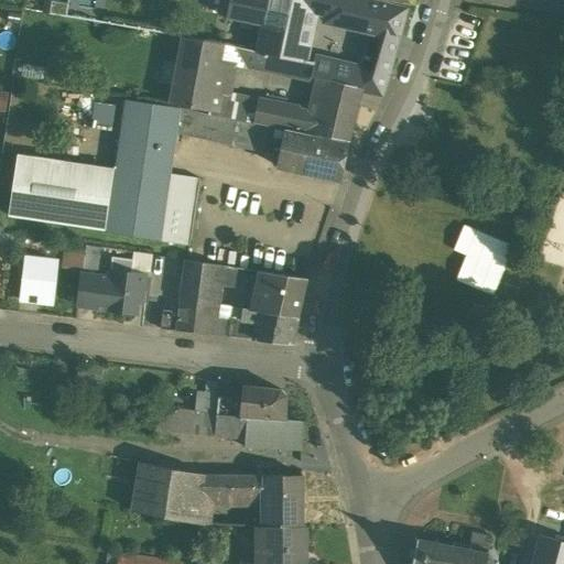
[(53,0),(52,17),(68,18),(69,0),(53,0)]
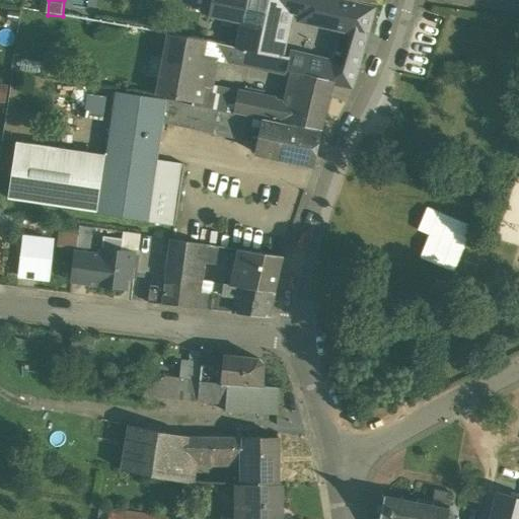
[(242,0),(212,0),(209,18),(238,23),(242,0)]
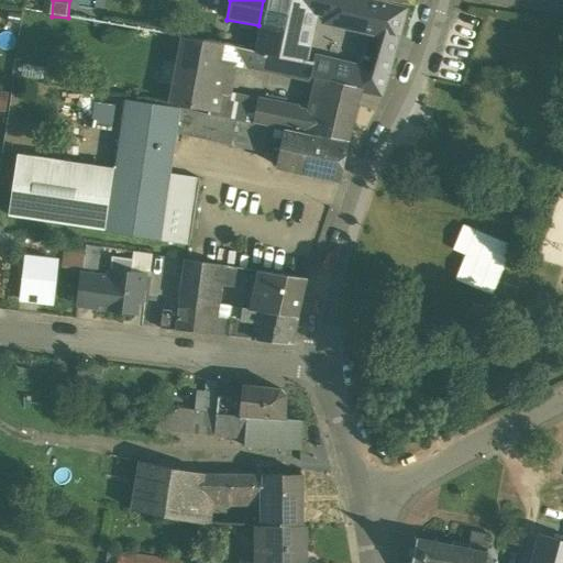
[(315,0),(263,0),(258,25),(257,35),(307,46),(313,11),(315,0)]
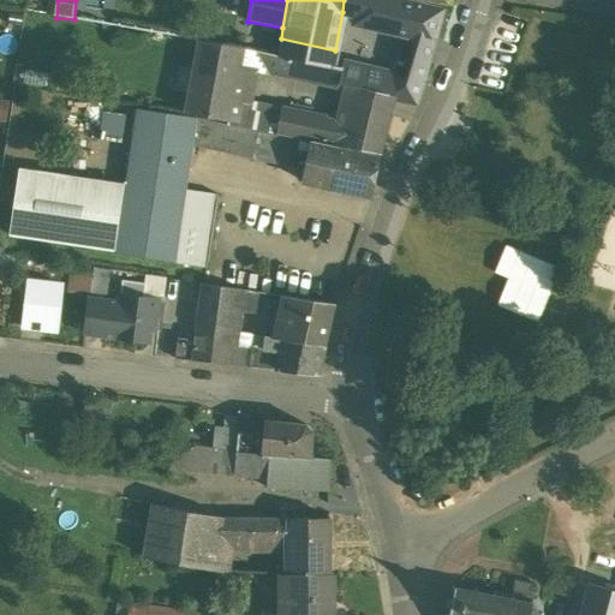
[(415,0),(410,0),(362,0),(358,21),(372,25),(411,34),(434,39),(434,37),(442,7),(415,0)]
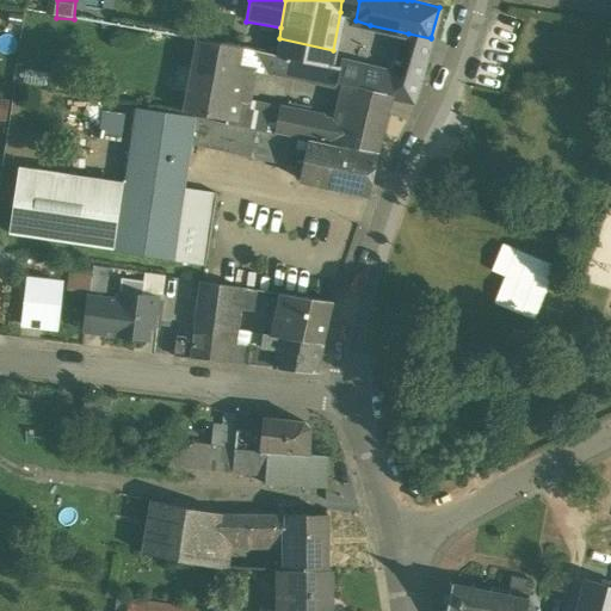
[(396,78),(341,65),(340,69),(337,84),(355,87),(392,97),(412,102),(431,38),(408,34),(403,54),(396,78)]
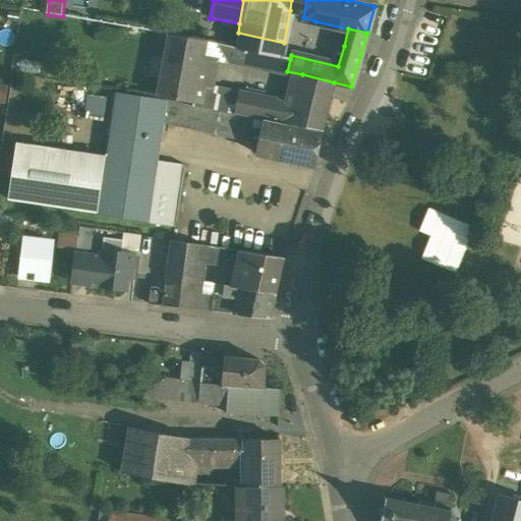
[(284,43),(238,33),(235,47),(280,56),(281,56),(284,43)]
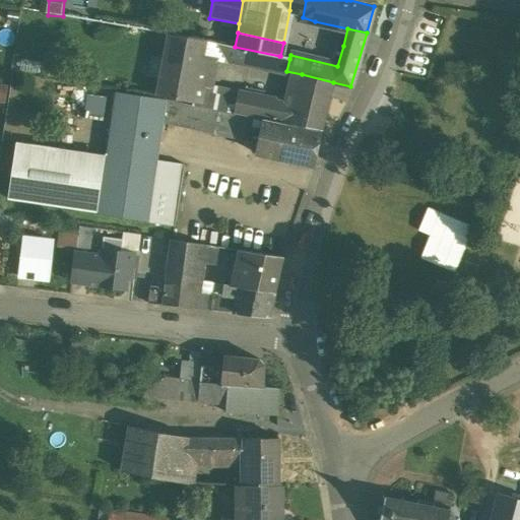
[(205,41),(170,34),(157,96),(193,103),(196,88),(205,41)]
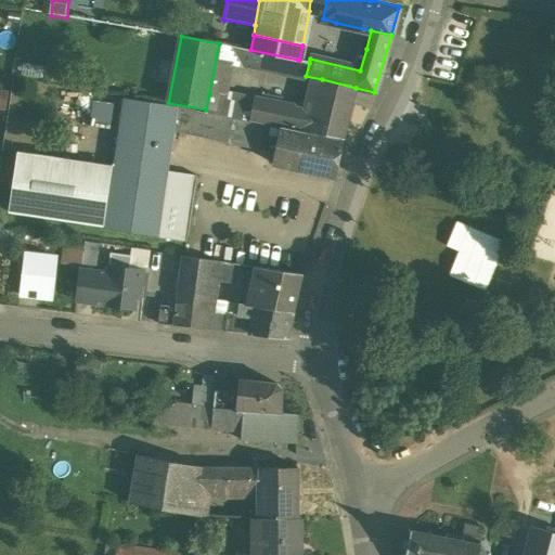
[(250,50),(244,49),(241,63),(306,77),(306,76),(309,63),(302,61),(299,60),(298,60),(250,50)]
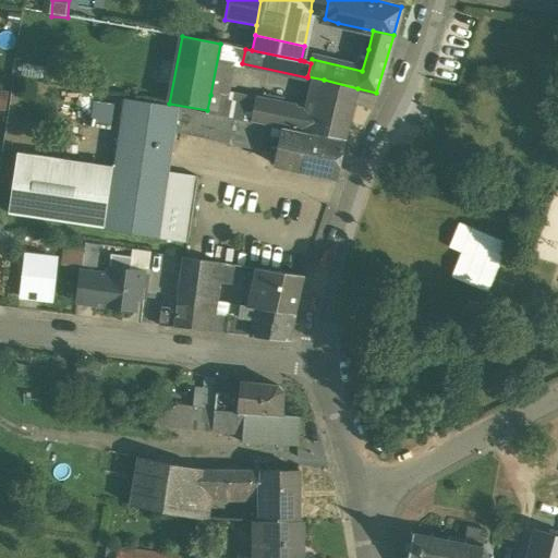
[(358,88),(324,80),(318,98),(353,106),(358,88)]
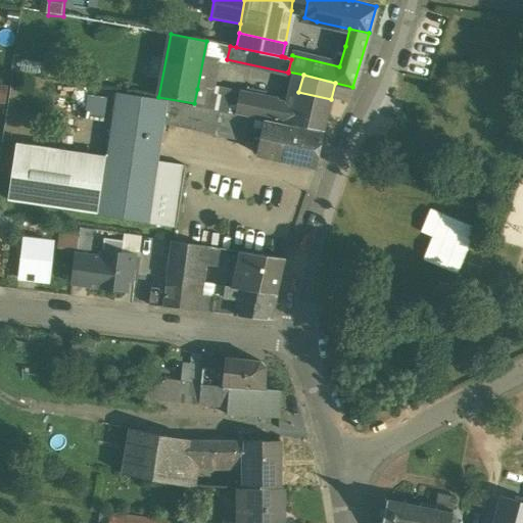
[(205,92),(197,89),(194,103),(202,105),(205,92)]
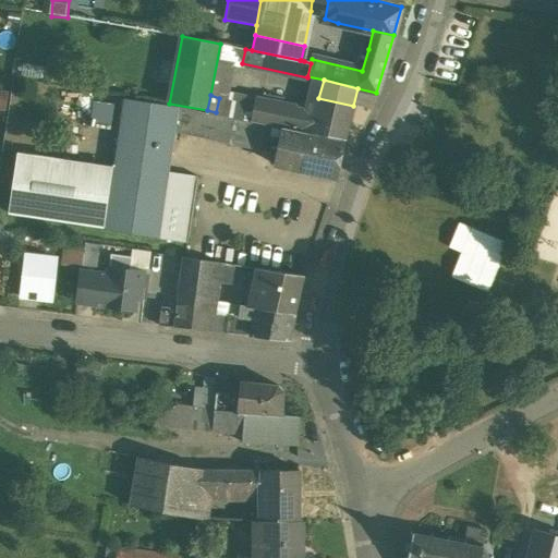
[(318,98),(310,132),(344,140),(353,106),(318,98)]
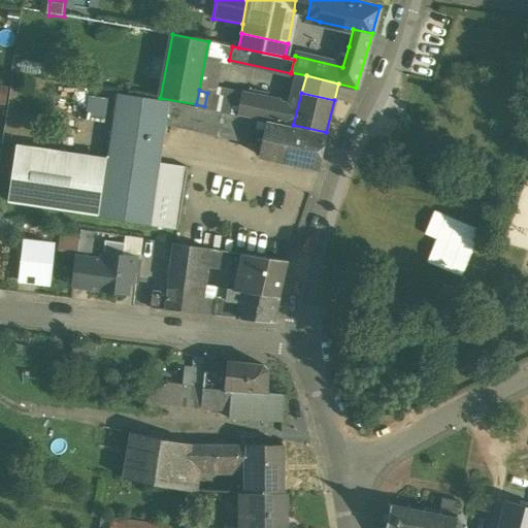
[(168,101),(116,94),(106,158),(98,215),(98,218),(150,226),(159,163),(165,125),(168,101)]
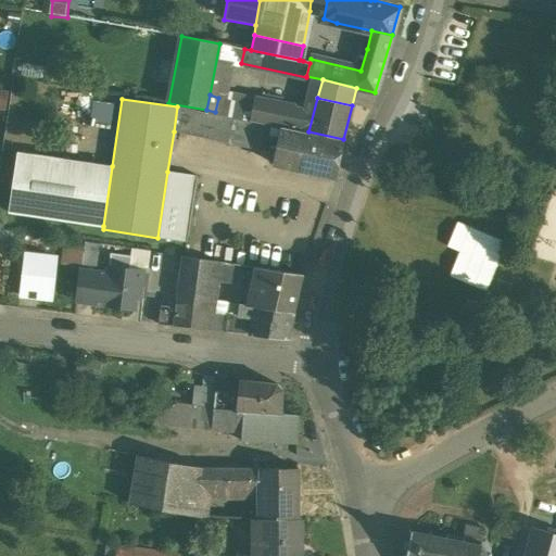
[(305,109),(254,99),(252,106),(250,119),(301,130),(305,109)]
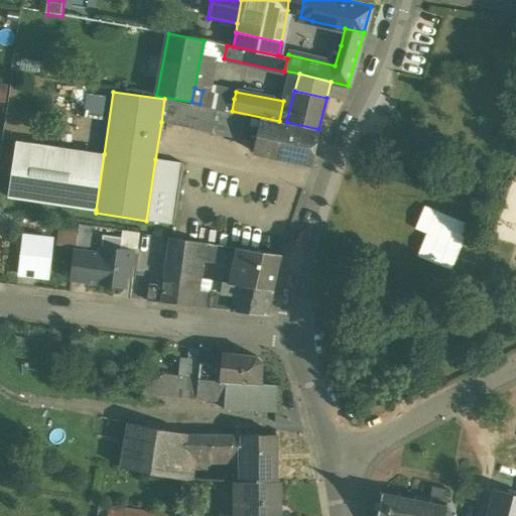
[(217,111),(164,99),(161,122),(212,133),(217,111)]
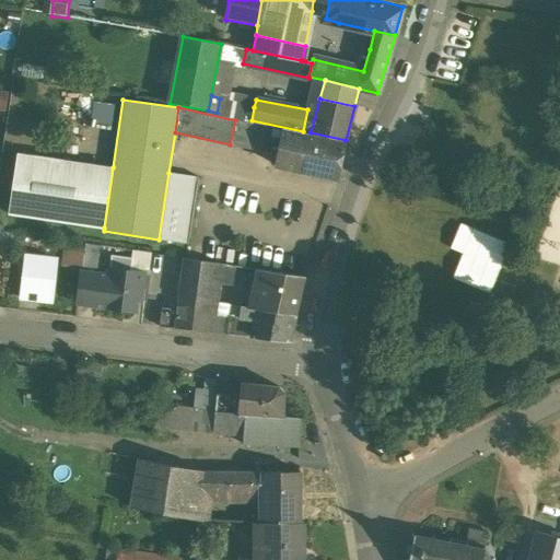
[(263,126),(235,120),(230,144),(257,151),(263,126)]
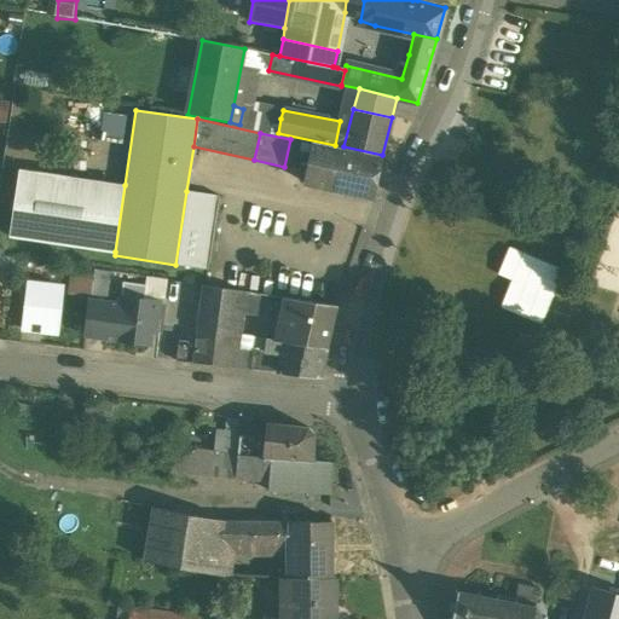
[(301,142),(290,139),(284,167),(305,171),(310,152),(310,151),(300,150),(301,142)]
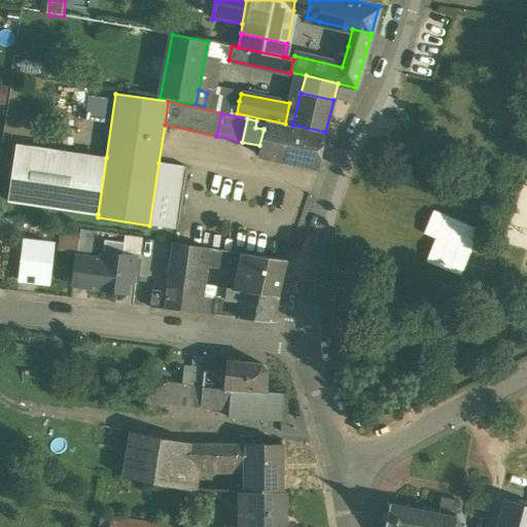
[(266,121),(256,120),(255,128),(264,129),(266,121)]
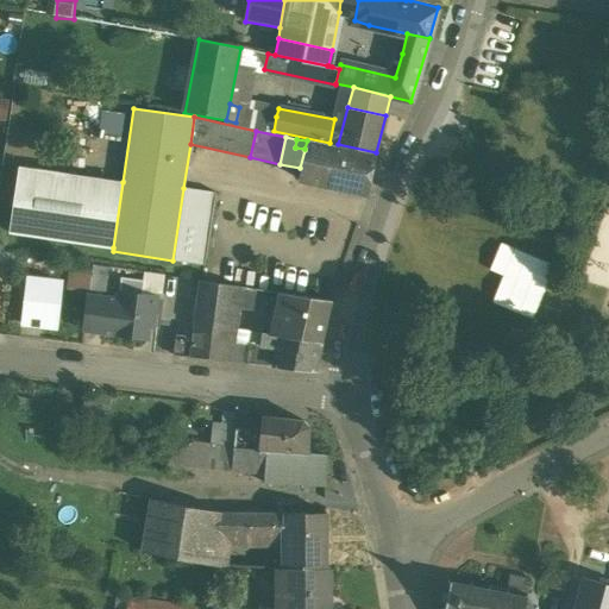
[(376,156),(307,140),(305,149),(305,150),(300,168),(297,179),(368,194),(376,156)]
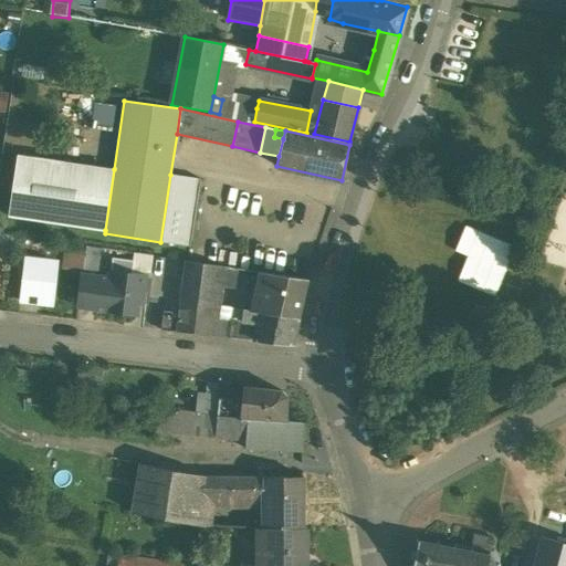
[(114,169),(17,155),(8,216),(105,230),(114,169)]
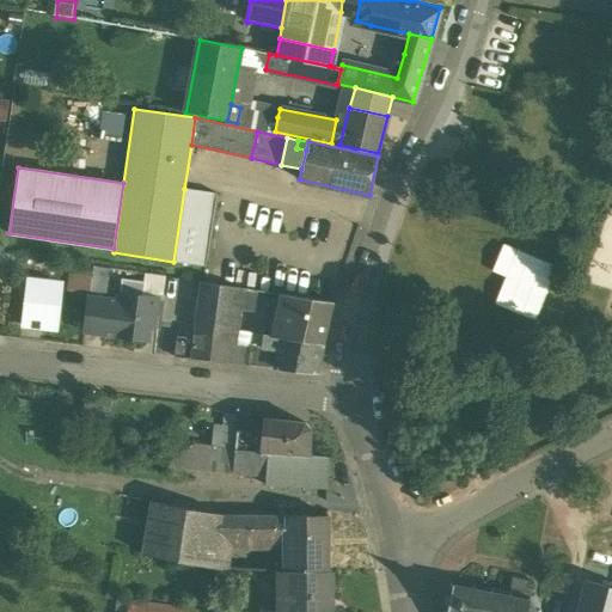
[(216,194),(184,189),(173,262),(206,267),(216,194)]
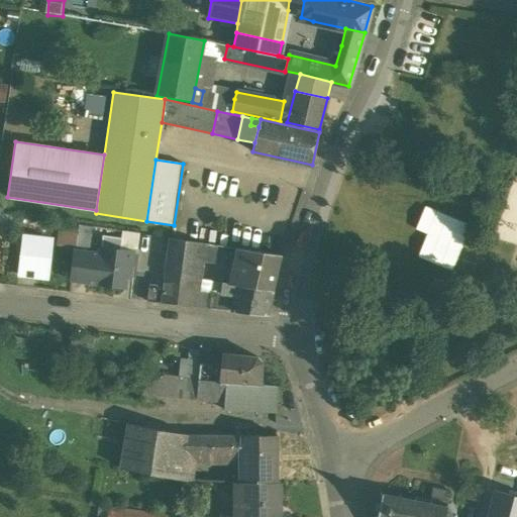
[(92,226),(79,224),(76,246),(90,248),(92,226)]
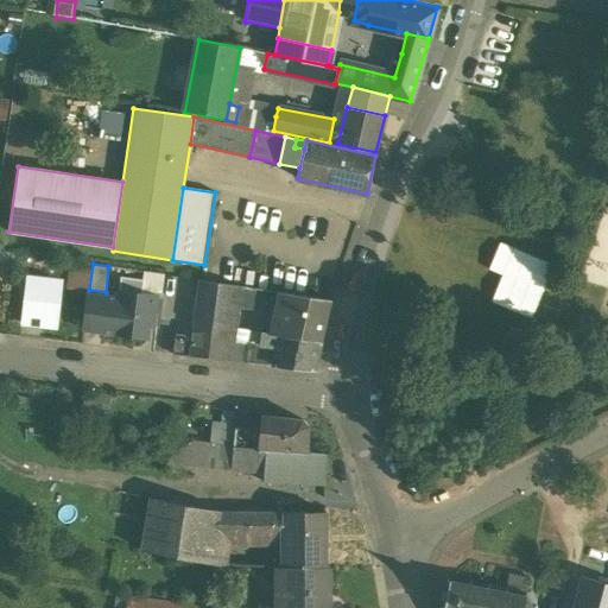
[(164,276),(144,272),(143,282),(140,295),(157,297),(162,298),(164,276)]
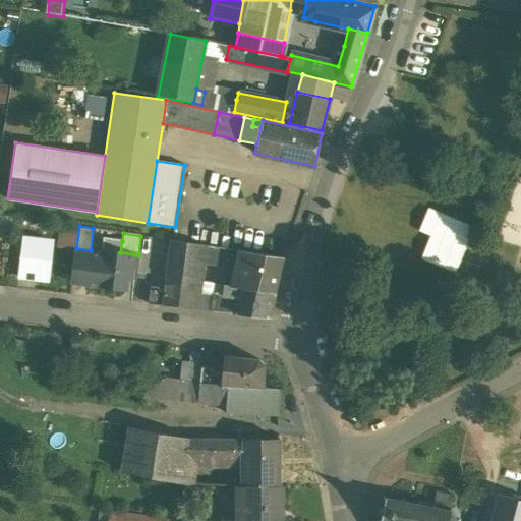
[(52,240),(22,236),(17,276),(47,280),(52,240)]
